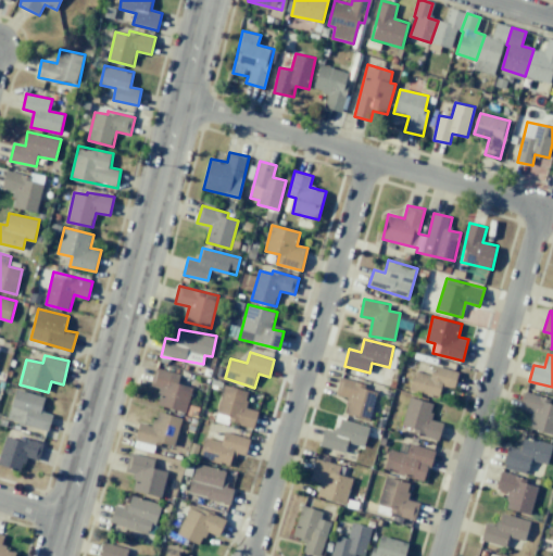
[(411,391),(440,397),(442,386),(455,389),(459,371),(435,366),(432,375),(415,370),(411,391)]
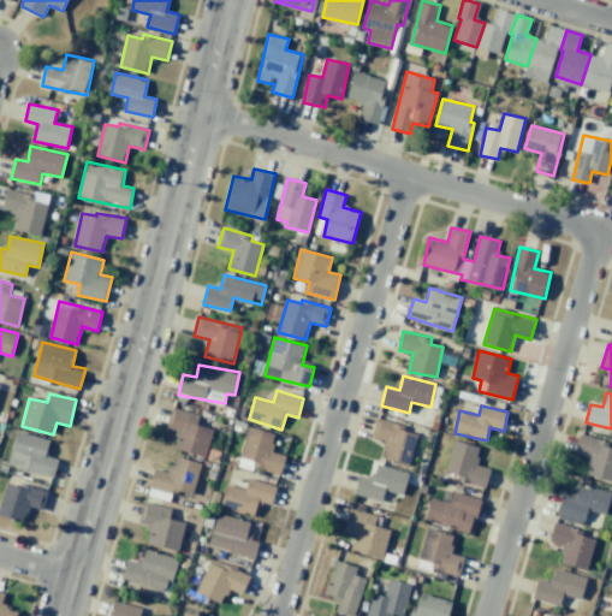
[(201,415),(174,407),(168,427),(179,431),(174,448),(206,458),(214,430),(197,425),(201,415)]
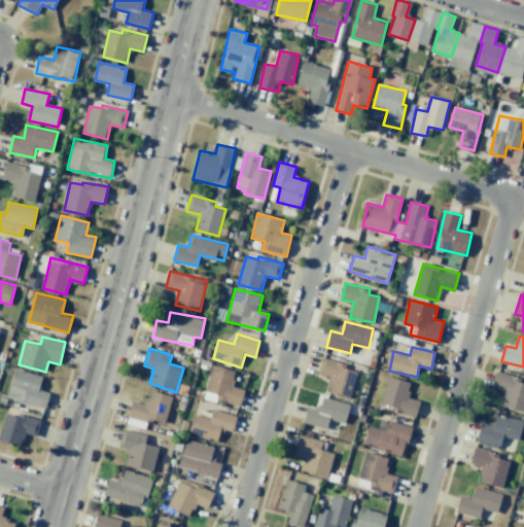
[(359,372),(347,369),(348,364),(323,358),(319,374),(332,377),(327,392),(352,398),(359,372)]
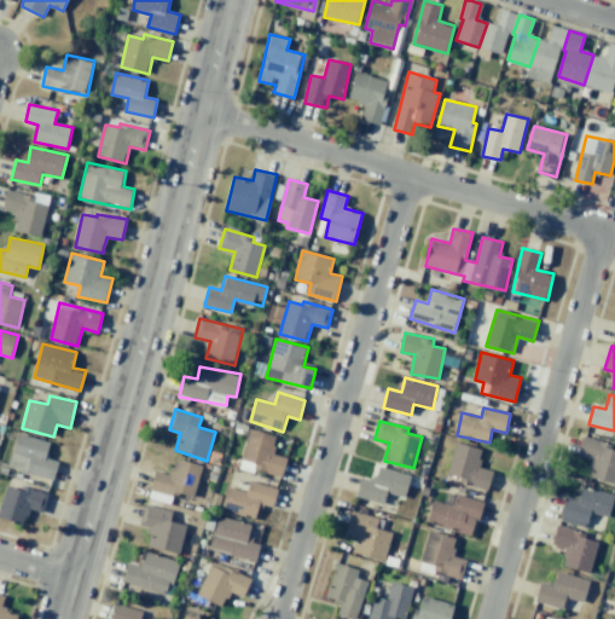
[(10,468),(54,479),(59,461),(47,458),(51,441),(17,434),(10,468)]
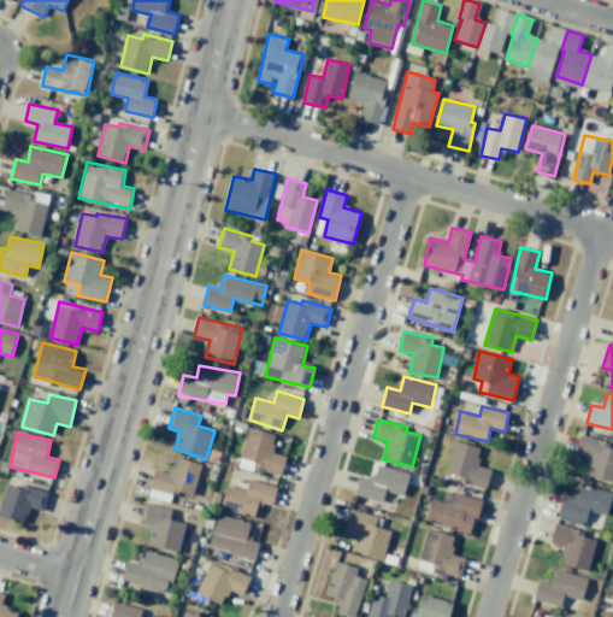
[(588,475),(612,482),(612,445),(583,435),(577,453),(593,458),(588,475)]
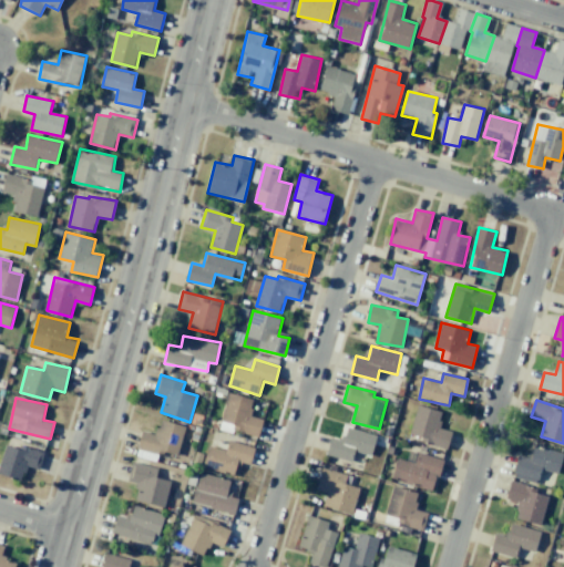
[(443,411),(418,405),(411,433),(423,436),(421,442),(449,449),(453,431),(440,429),(443,411)]
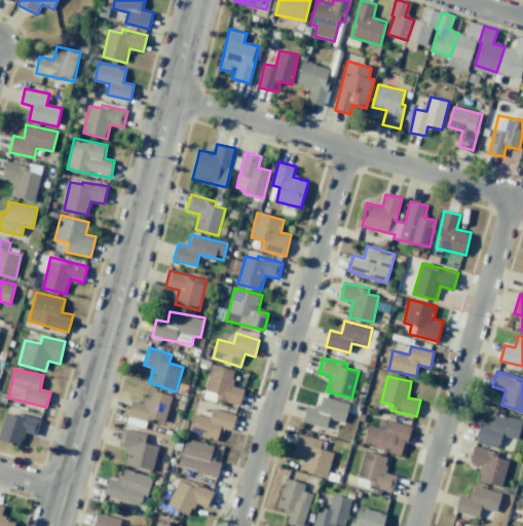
[(173,396),(149,389),(146,404),(133,401),(127,423),(146,427),(148,419),(165,423),(173,396)]
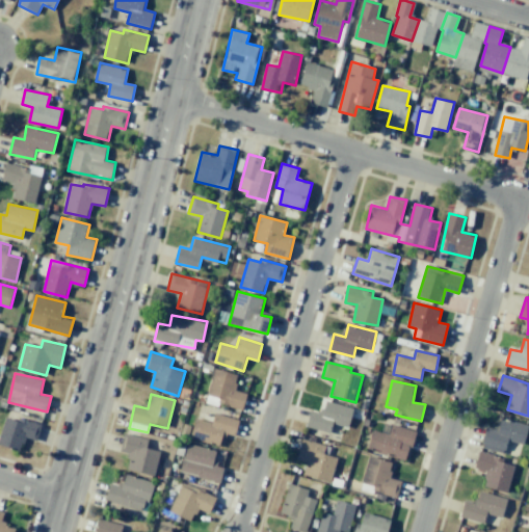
[(354,408),(325,400),(322,414),(312,410),(308,427),(331,432),(334,424),(349,427),(354,408)]
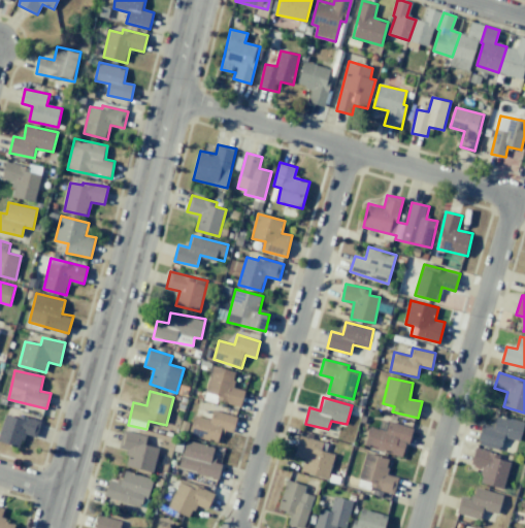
[(233,434),(238,417),(214,410),(211,420),(195,415),(190,434),(219,441),(222,431),(233,434)]
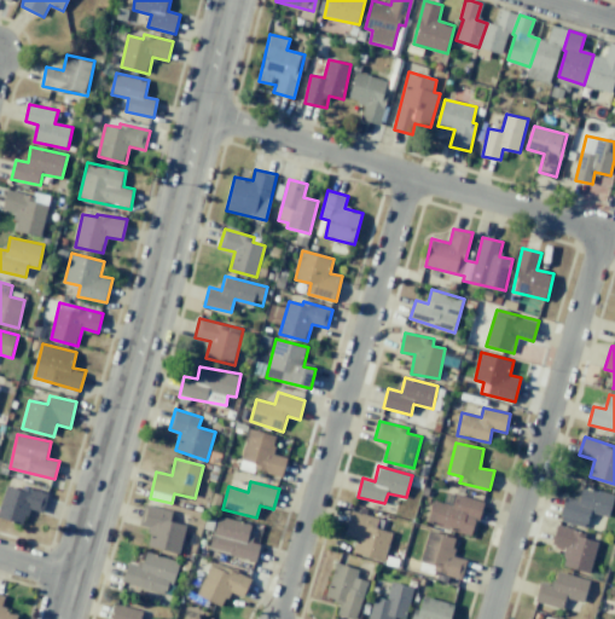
[(50,493),(23,485),(21,490),(7,486),(0,509),(0,518),(24,525),(30,508),(44,513),(50,493)]
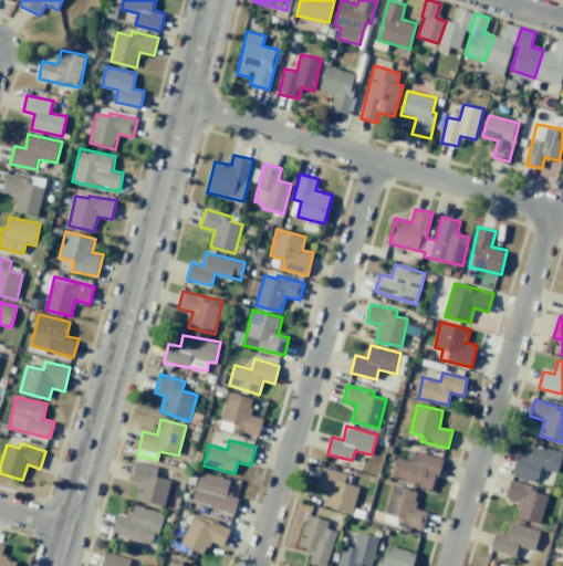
[(562,451),(533,444),(530,458),(519,454),(513,477),(538,482),(541,469),(559,473),(562,461),(562,451)]
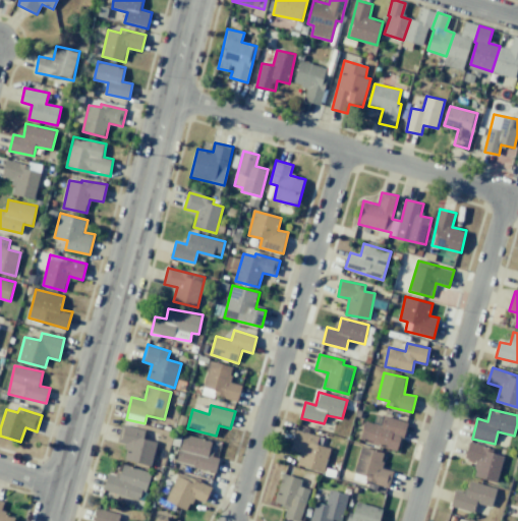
[(360,441),(399,451),(407,422),(377,414),(375,421),(366,419),(360,441)]
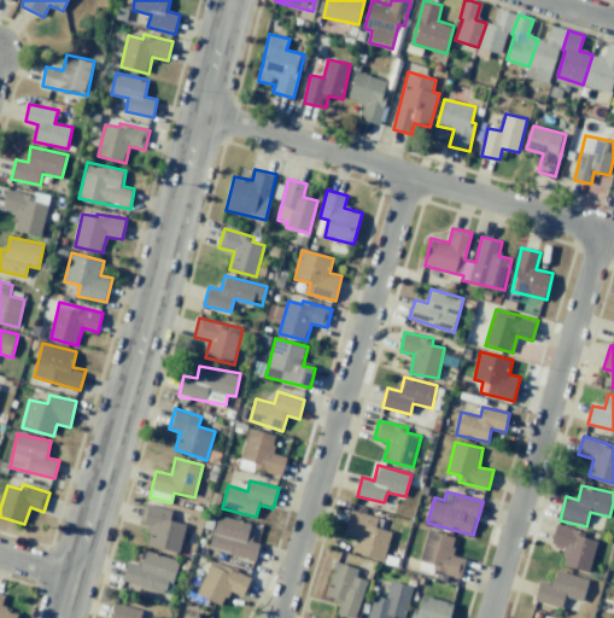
[(173,511),(146,503),(140,524),(152,528),(147,544),(181,553),(188,525),(170,520),(173,511)]
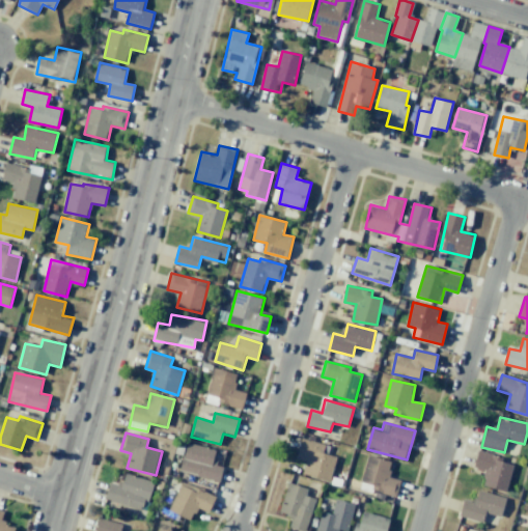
[(332,481),(337,456),(329,454),(331,445),(302,439),(297,459),(307,462),(304,475),(332,481)]
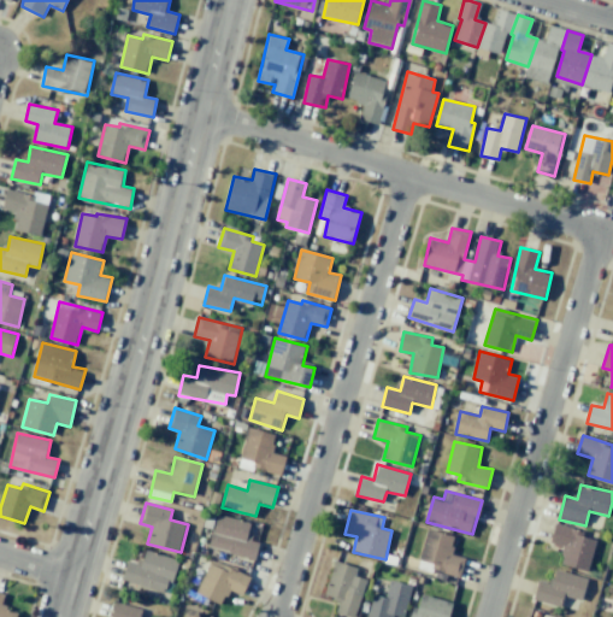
[(257,558),(260,540),(248,538),(252,522),(218,515),(211,548),(257,558)]
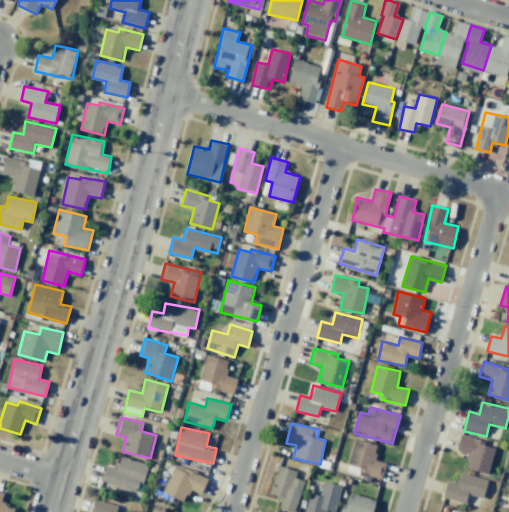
[(466,469),(490,474),(495,448),(485,445),(486,440),(461,435),(458,451),(469,453),(466,469)]
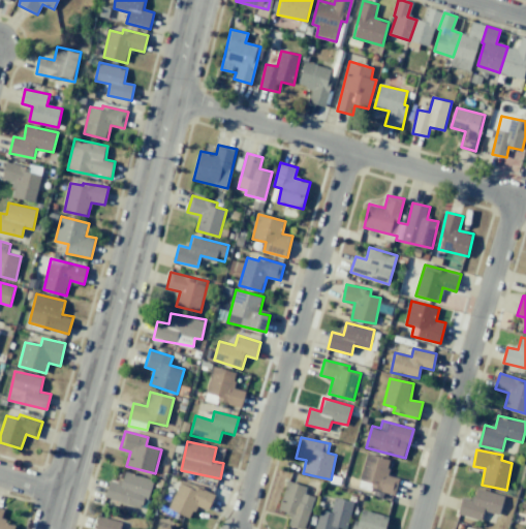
[(396,495),(400,478),(389,475),(392,460),(368,454),(360,486),(396,495)]
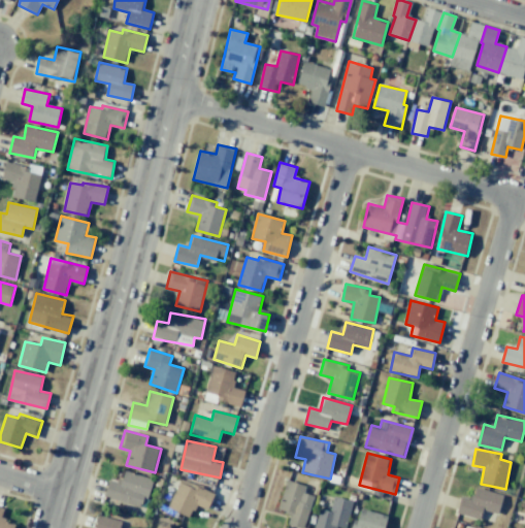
[(153,477),(124,470),(121,483),(109,481),(105,497),(145,507),(153,477)]
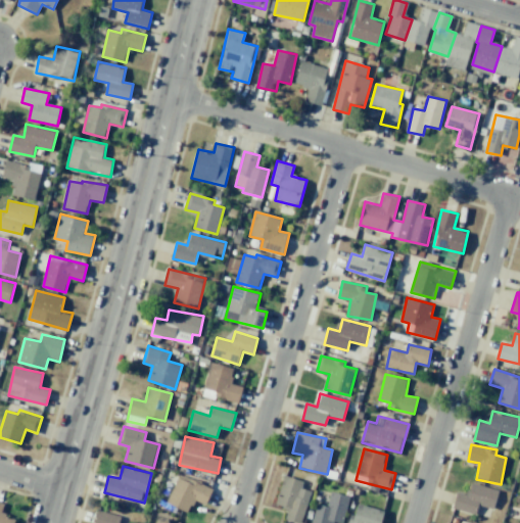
[(179,474),(168,504),(190,512),(194,501),(206,505),(214,487),(179,474)]
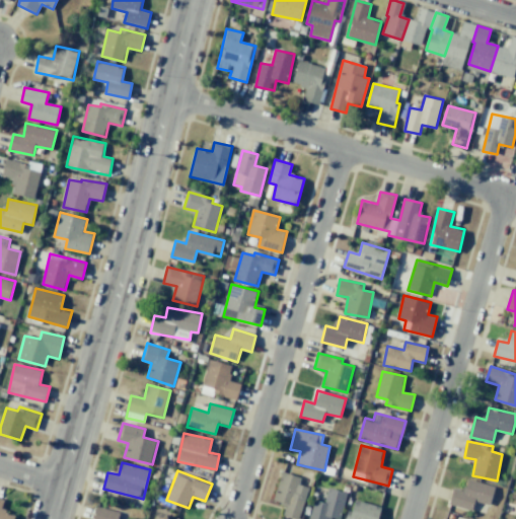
[(302,476),(282,472),(275,502),(287,505),(284,516),(297,518),(300,518),(308,487),(300,485),(302,476)]
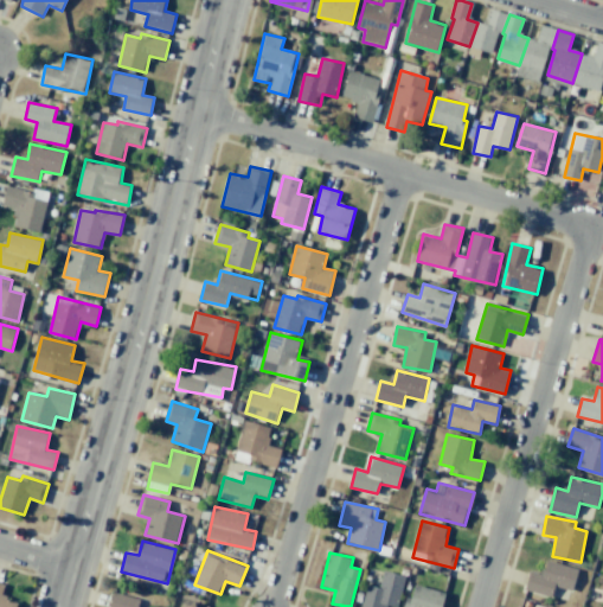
[(579,568),(547,561),(544,574),(530,572),(526,589),(552,596),(556,586),(573,590),(579,568)]
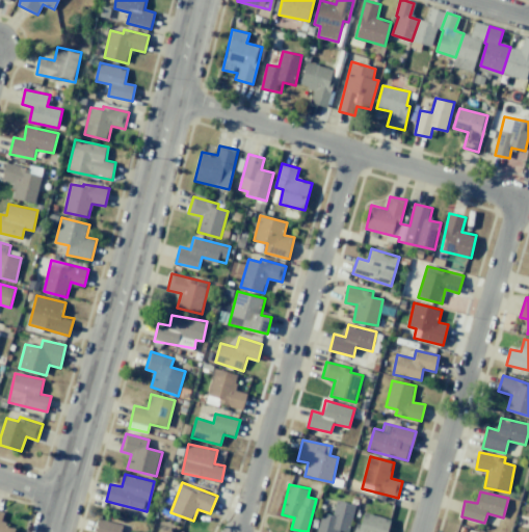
[(317,531),(336,531),(337,531),(341,531),(349,531),(356,505),(338,500),(334,515),(323,512),(317,531)]
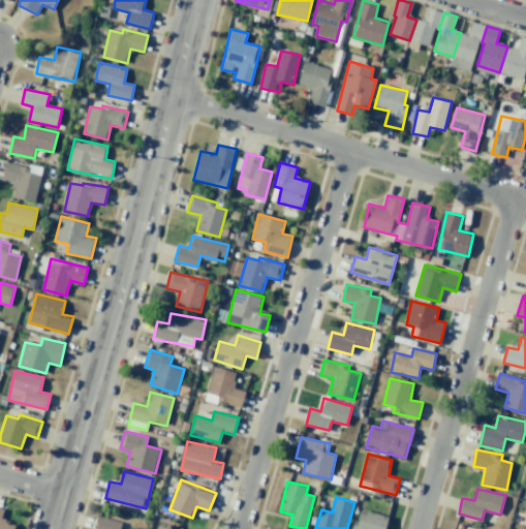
[(0,528),(14,528),(17,524),(2,520),(5,509),(0,507),(0,528)]
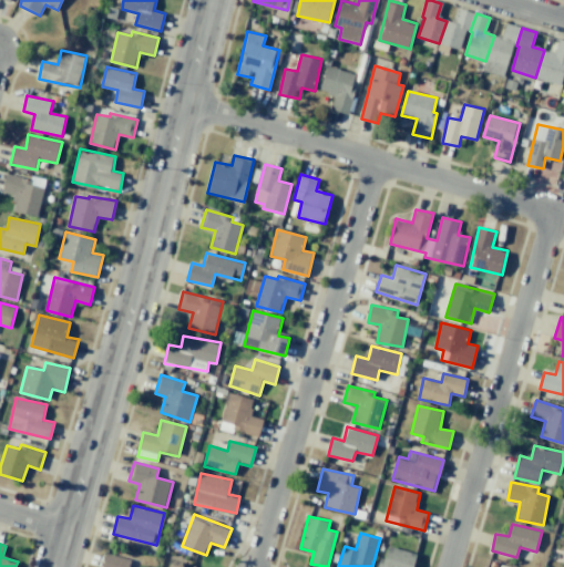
[(413,566),(418,554),(389,546),(386,558),(380,557),(377,566),(413,566)]
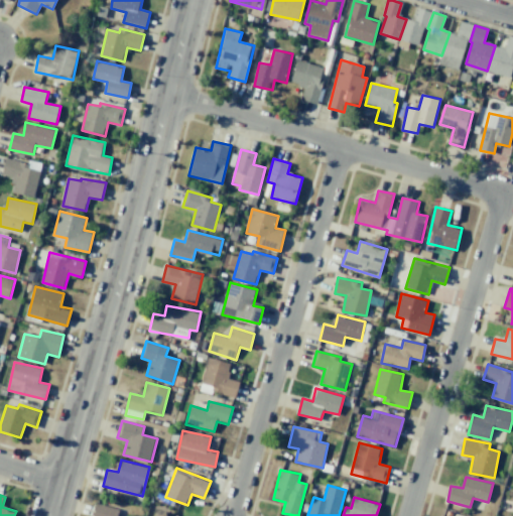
[(118,515),(120,509),(97,503),(94,515),(118,515)]
